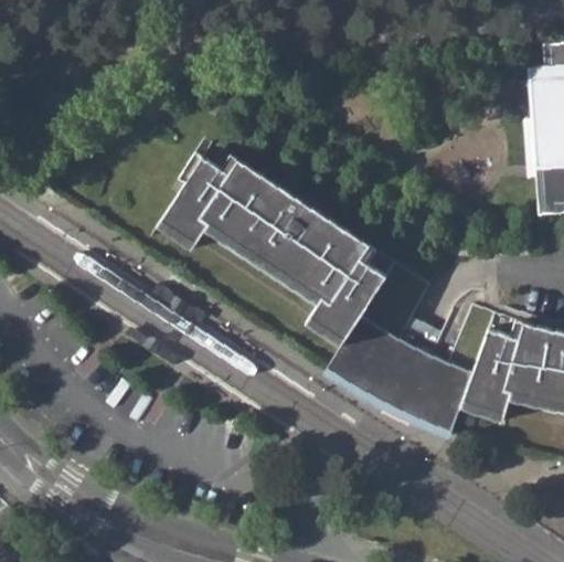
[(563,44),(542,46),(544,71),(550,137),(539,137),(531,138),(538,218),(563,214),(563,44)]
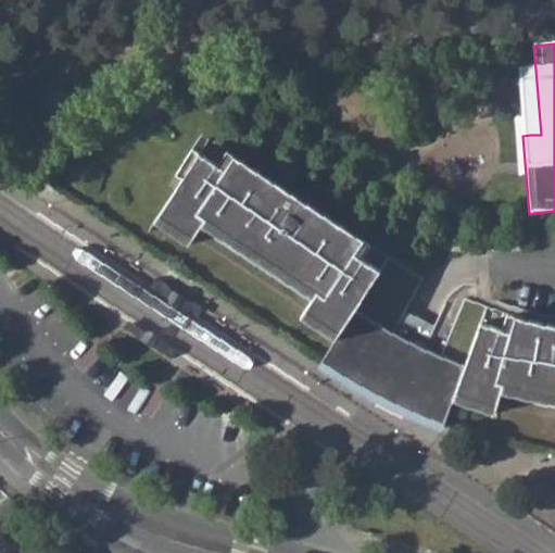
[(491,67),(484,104),(517,111),(524,74),(491,67)]
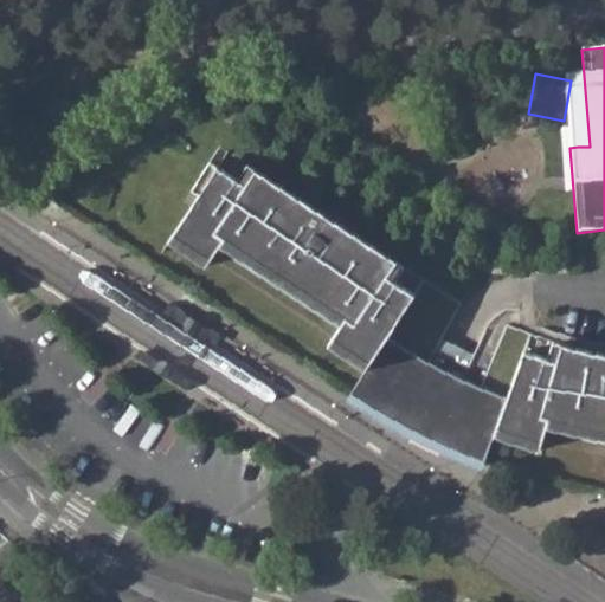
[(572,76),(578,147),(590,147),(584,76),(572,76)]
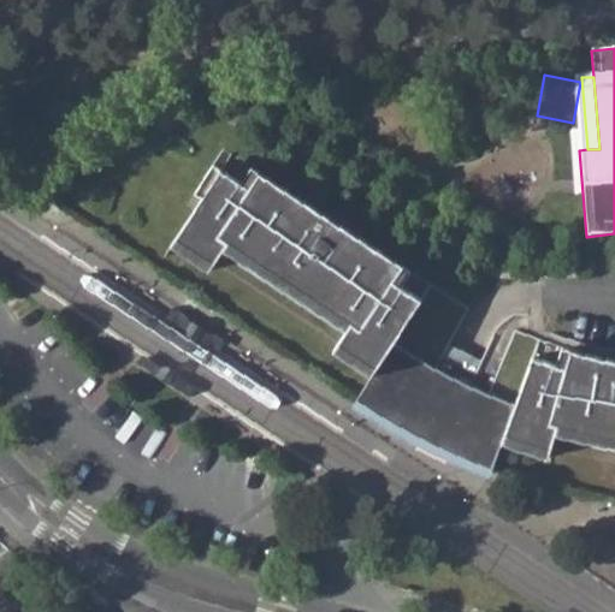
[(469,312),(232,156),(172,248),(211,273),(224,251),(348,333),(333,354),(372,379),(361,397),(379,408),(374,414),(413,434),(475,461),(479,452),(500,459),(507,440),(553,457),(561,433),(614,446),(614,363),(599,361),(565,351),(536,340),(513,332),(483,394),(460,387),(431,370),(469,312)]
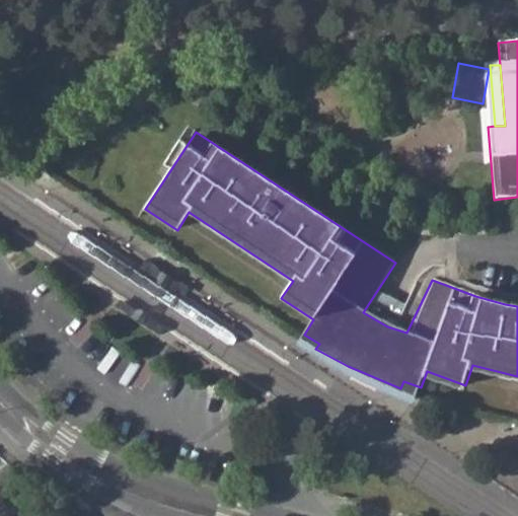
[(183,296),(189,290),(167,277),(145,262),(141,268),(183,296)]
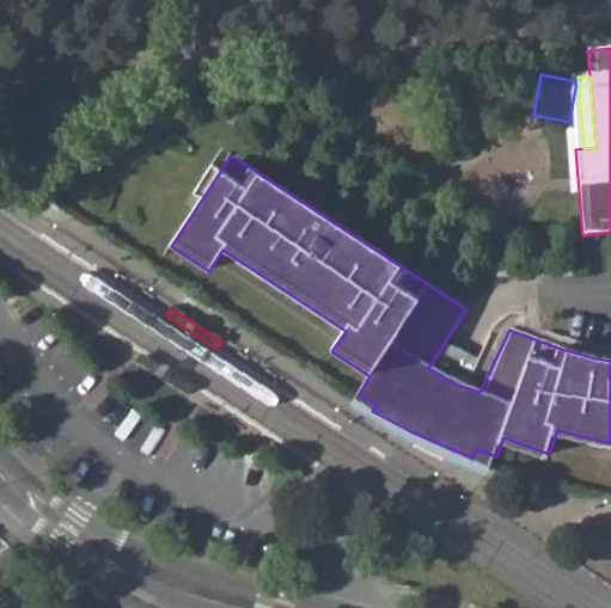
[(377,405),(359,394),(354,400),(372,411),(377,405)]
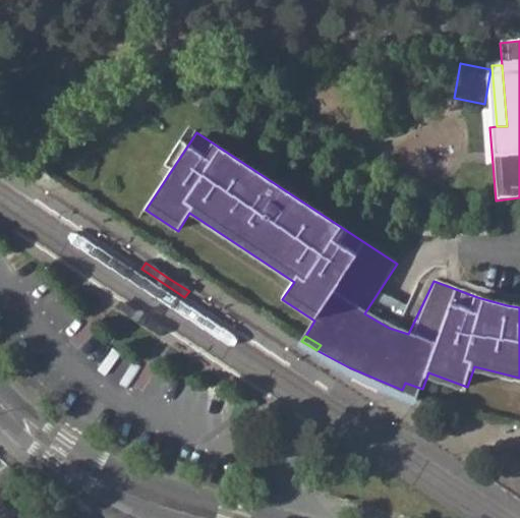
[(422,389),(405,383),(402,390),(403,390),(419,396),(422,389)]
